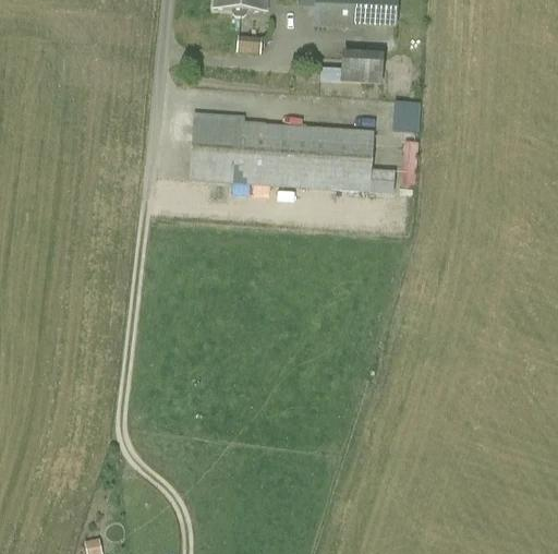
[(213,0),(213,7),(265,10),(266,0),(213,0)]
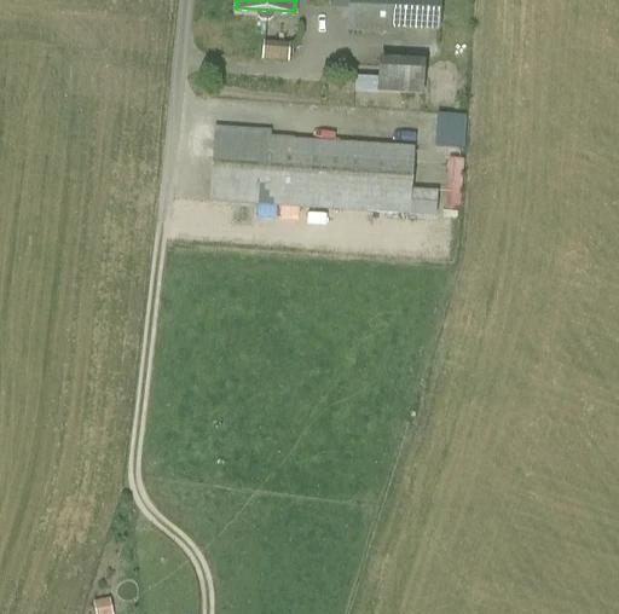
[(331,0),(331,5),(348,6),(347,28),(406,32),(406,28),(440,29),(440,0),(331,0)]
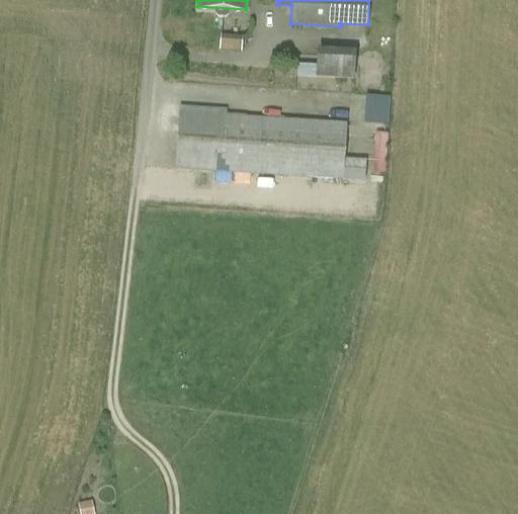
[(243,47),(244,30),(222,30),(222,47),(243,47)]
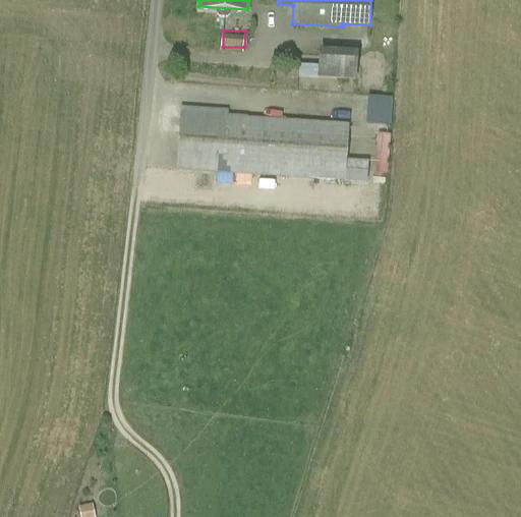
[(317,75),(356,77),(357,49),(319,47),(317,75)]
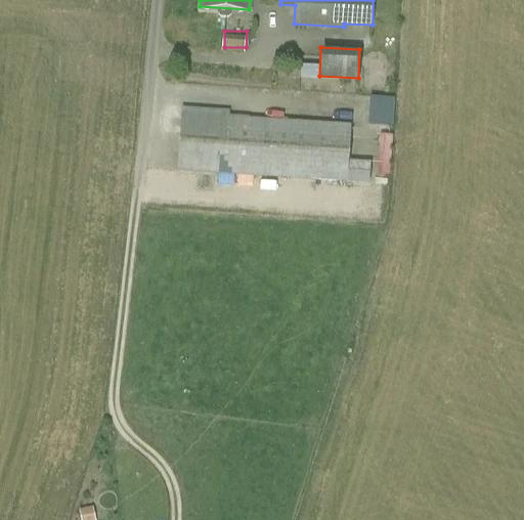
[(350,122),(229,114),(229,109),(182,106),(176,168),(347,180),(368,182),(369,160),(348,158),(350,122)]
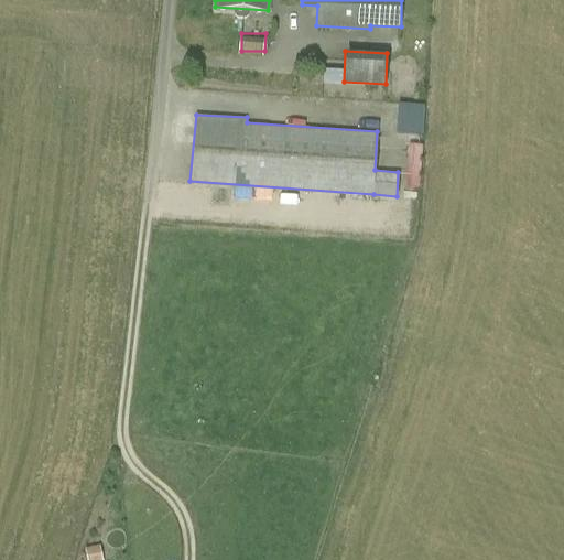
[(421,142),(409,141),(404,185),(419,186),(421,142)]
